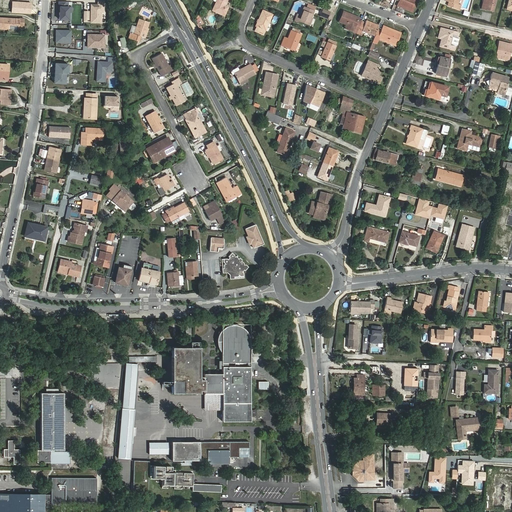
[(132,0),(122,4),(124,9),(137,4),(135,0),(132,0)]
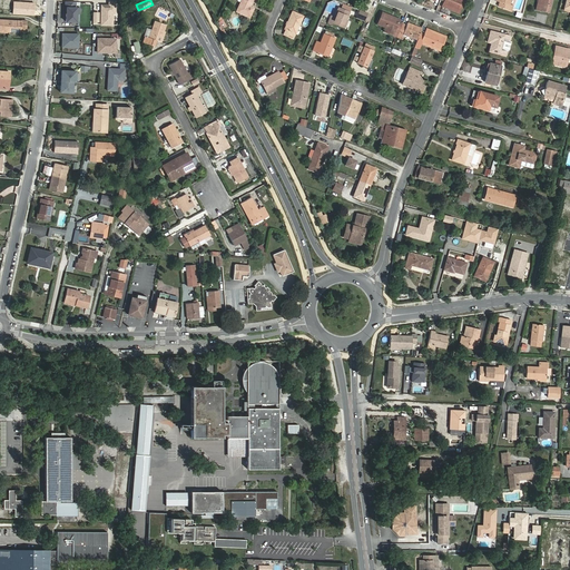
[(249,18),(254,8),(251,7),(253,0),(242,0),(242,1),(236,11),(249,18)]
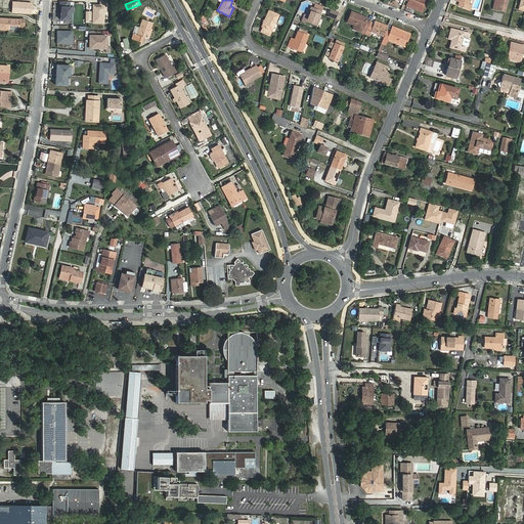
[(426,0),(408,0),(407,3),(421,9),(423,9),(426,0)]
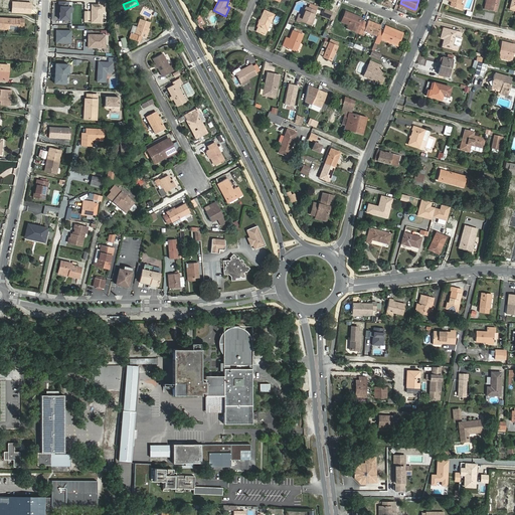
[(448,0),(448,1),(451,2),(450,6),(463,10),(464,5),(461,4),(462,0),(448,0)]
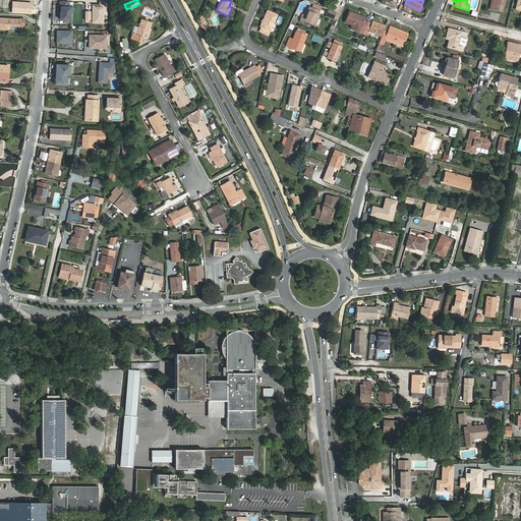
[(505,0),(491,0),(489,9),(495,10),(502,12),(505,0)]
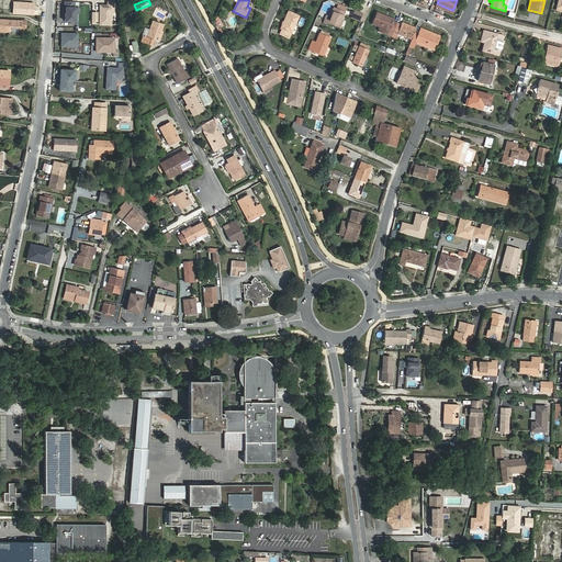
[(75,2),(65,2),(65,8),(66,8),(65,12),(65,21),(76,21),(76,13),(76,8),(75,8),(75,2)]
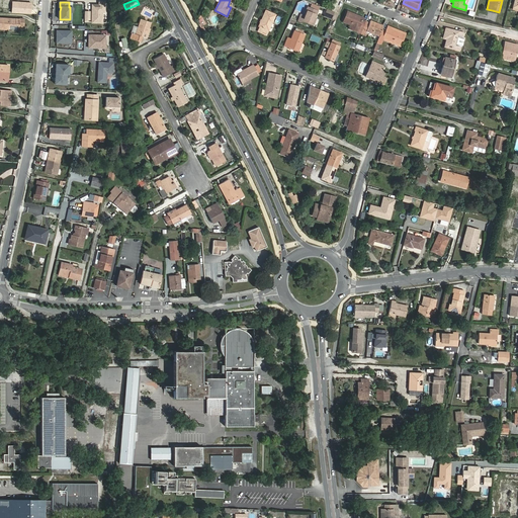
[(102,22),(102,11),(104,11),(104,2),(100,2),(99,2),(99,4),(92,4),(92,22),(102,22)]
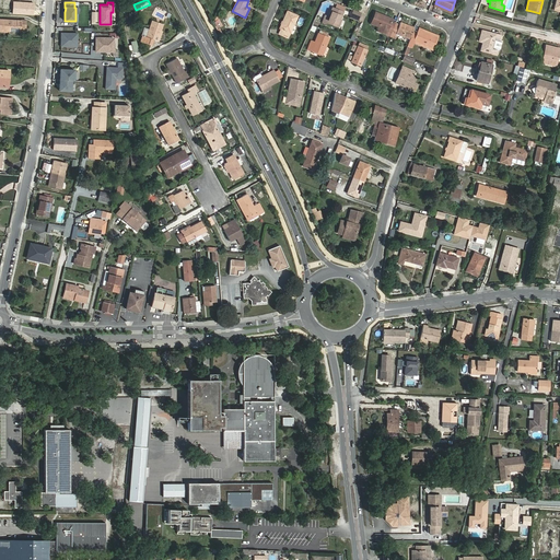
[(450,10),(435,3),(434,7),(451,13),(452,10),(450,10)]
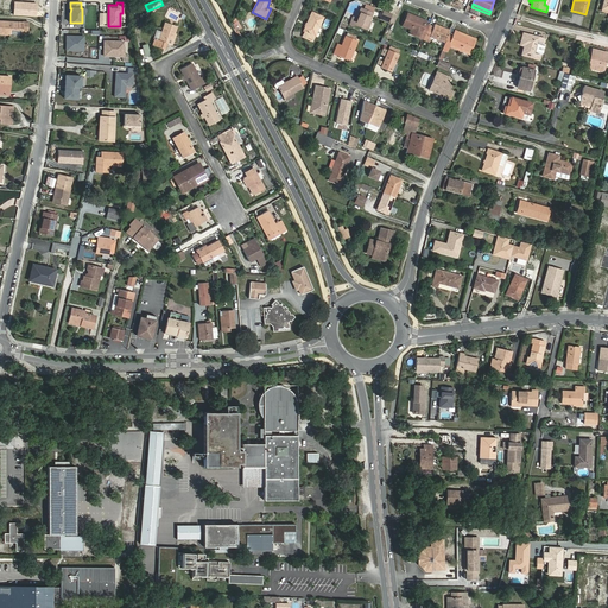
[(358,18),(353,16),(349,25),(354,26),(355,25),(367,30),(374,12),(361,7),(358,18)]
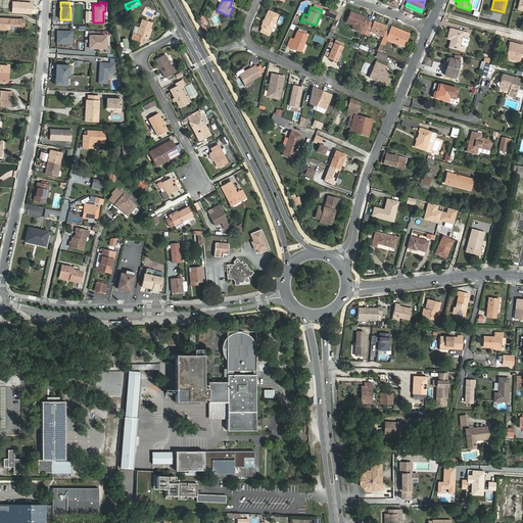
[(328,15),(335,18),(337,12),(330,9),(328,15)]
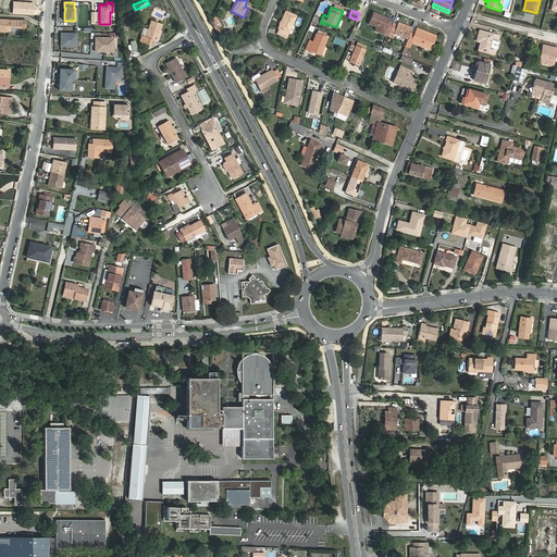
[(296,16),(286,11),(277,28),(280,29),(277,34),(286,37),(296,16)]
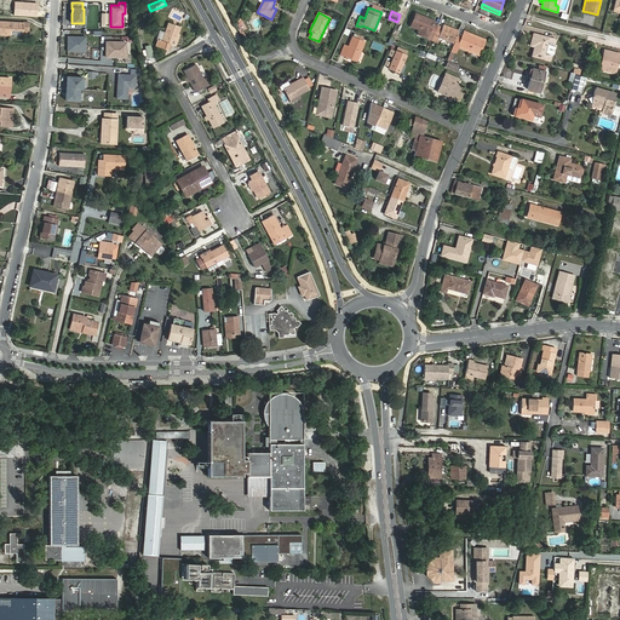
[(419,29),(418,34),(432,40),(438,26),(434,23),(435,21),(415,13),(411,26),(419,29)]
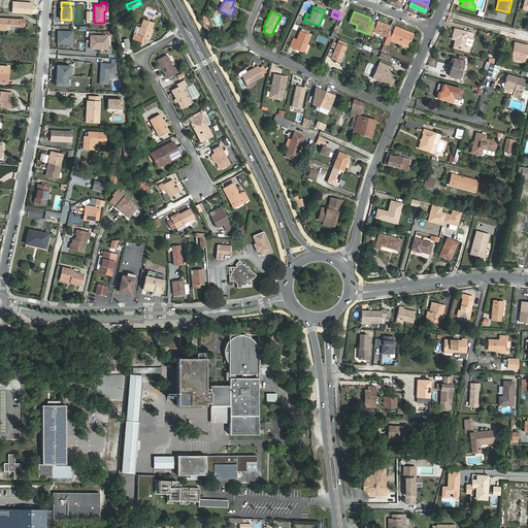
[(209,24),(204,15),(201,21),(204,27),(209,24)]
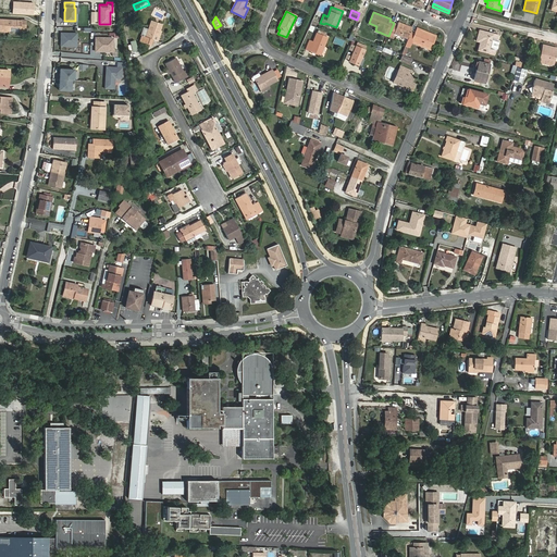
[(0,31),(21,32),(21,29),(26,29),(26,20),(22,20),(22,21),(0,19),(0,31)]
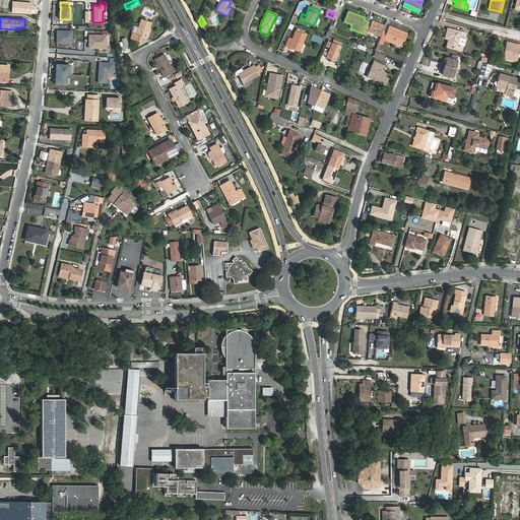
[(141,43),(143,37),(147,39),(148,35),(147,35),(151,22),(141,19),(136,35),(132,33),(130,39),(141,43)]
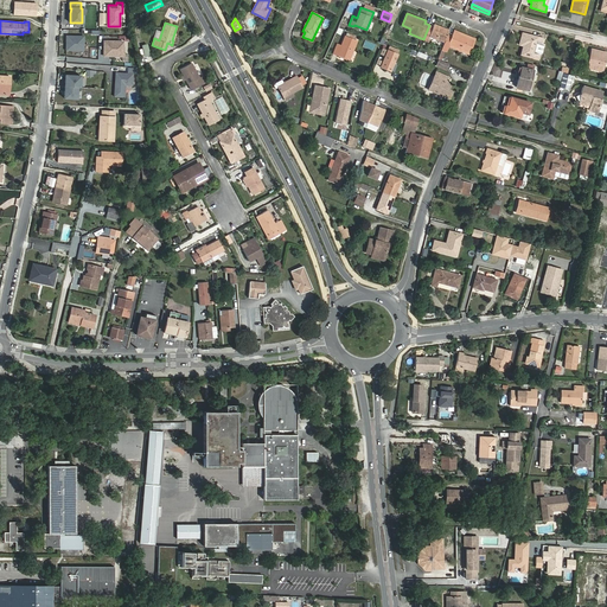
[(433,26),(429,25),(423,39),(428,42),(430,37),(445,43),(447,36),(449,31),(434,24),(433,26)]
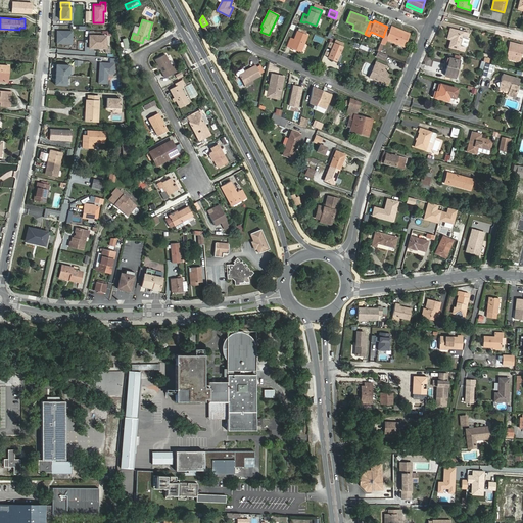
[(389,32),(385,31),(383,37),(381,42),(385,44),(387,39),(405,45),(409,35),(391,28),(389,32)]
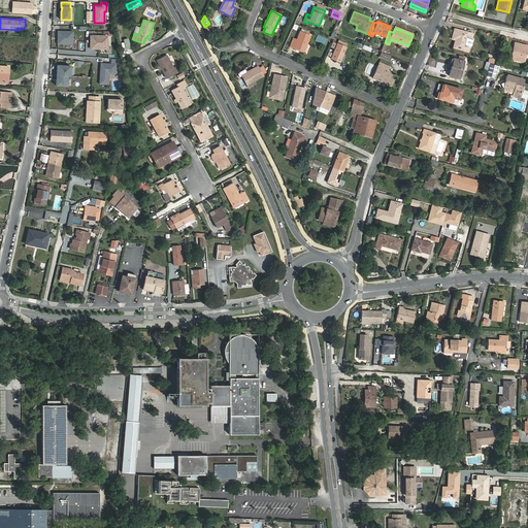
[(454,28),(452,36),(455,37),(453,48),(469,53),(470,47),(465,46),(468,36),(472,37),(473,33),(454,28)]
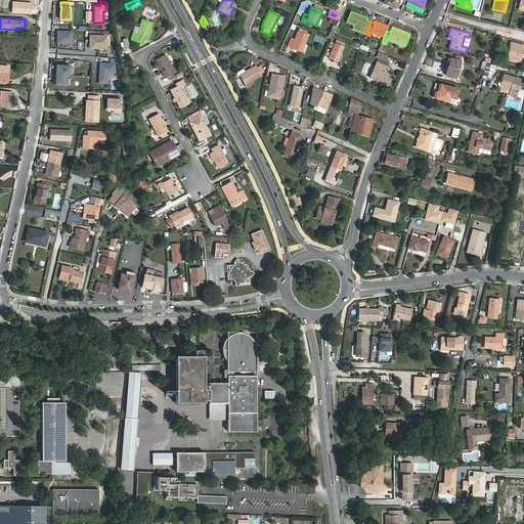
[(288,46),(292,47),(302,51),(308,35),(306,34),(307,31),(301,29),(300,32),(298,31),(295,39),(292,38),(288,46)]
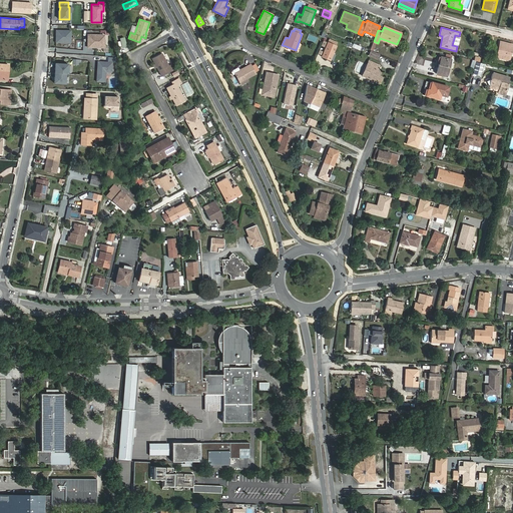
[(71,30),(56,30),(56,43),(71,43),(71,30)]
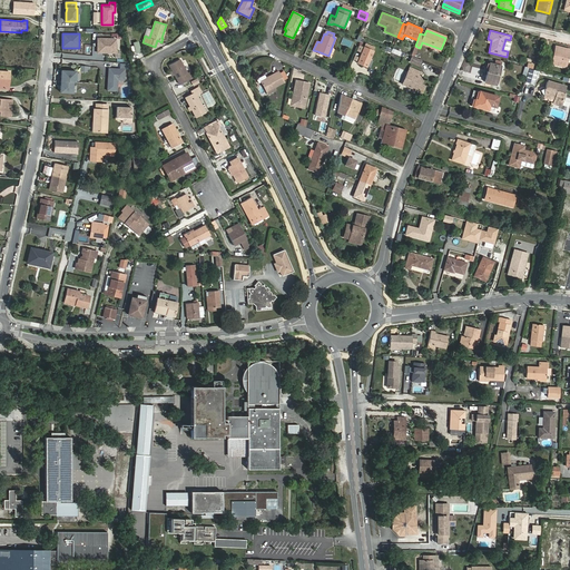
[(116,38),(98,38),(98,52),(117,52),(117,45),(116,45),(116,38)]
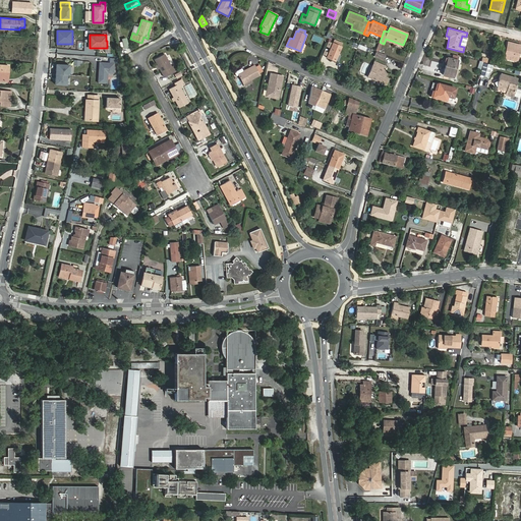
[(335,61),(342,43),(334,39),(333,43),(331,48),(329,53),(328,56),(327,57),(335,61)]
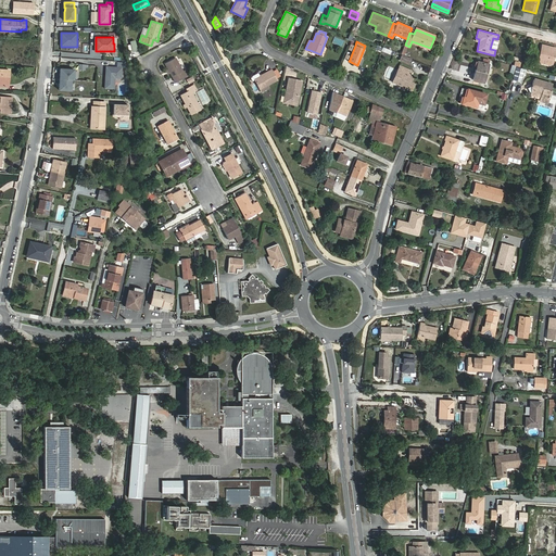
[(555,48),(542,45),(538,62),(552,65),(555,48)]
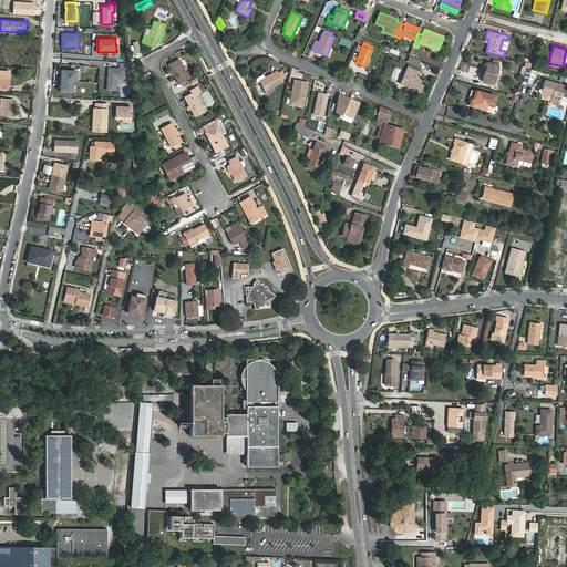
[(419,59),(410,55),(408,61),(416,65),(419,59)]
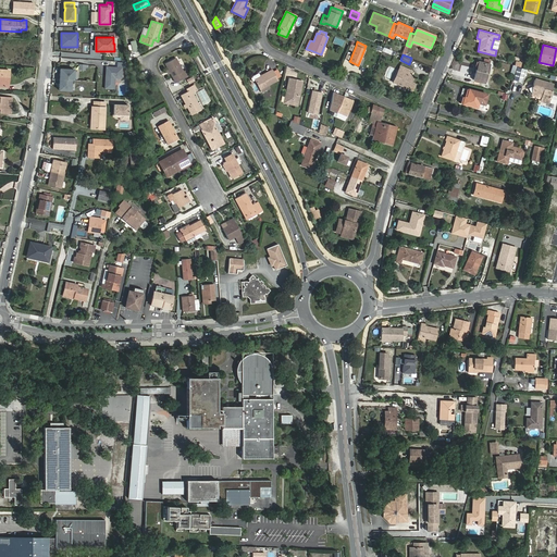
[(176,59),(165,64),(175,83),(186,76),(176,59)]
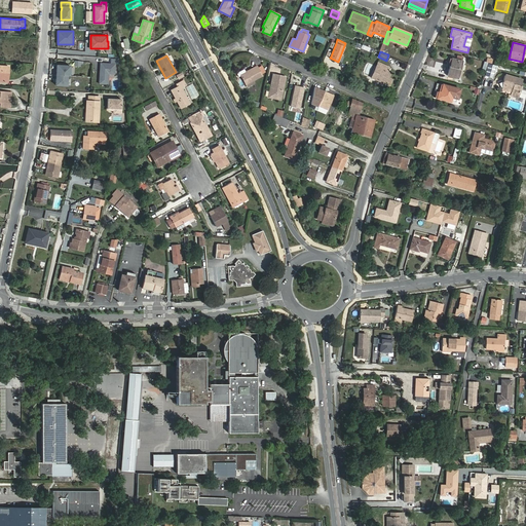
[(452,59),(447,76),(457,78),(463,57),(457,55),(456,60),(452,59)]
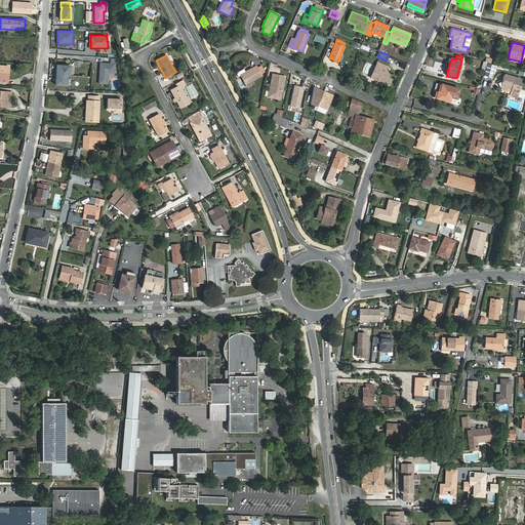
[(472,68),(476,68),(475,72),(479,72),(481,61),(473,59),(472,68)]
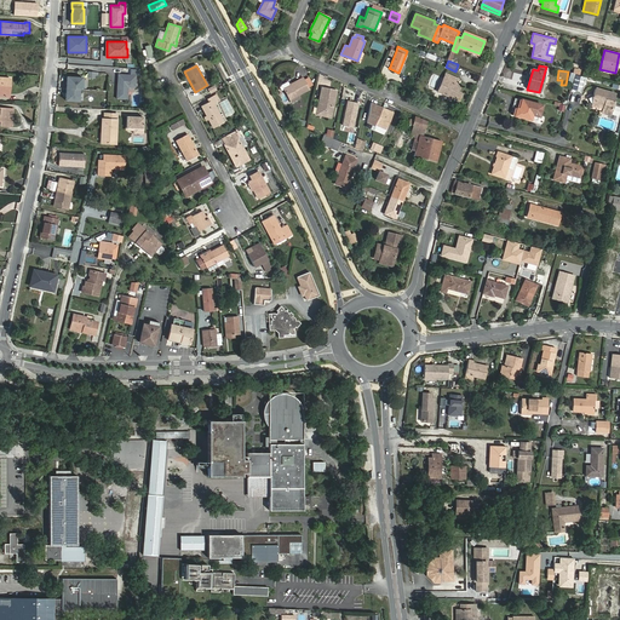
[(438,91),(459,101),(463,93),(458,92),(454,90),(455,86),(459,79),(446,73),(438,91)]
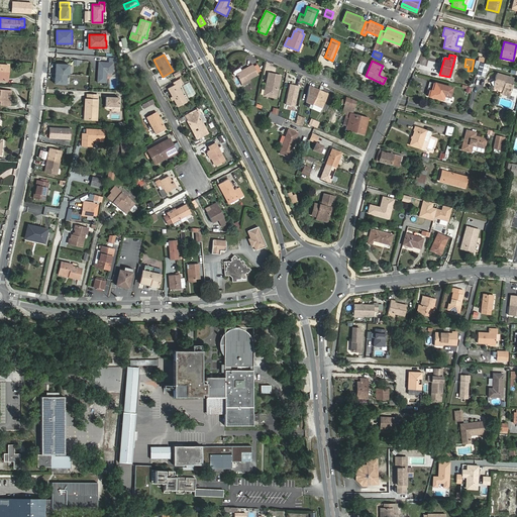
[(113,63),(99,62),(98,66),(100,66),(99,70),(98,71),(97,82),(106,83),(107,72),(113,73),(113,63)]
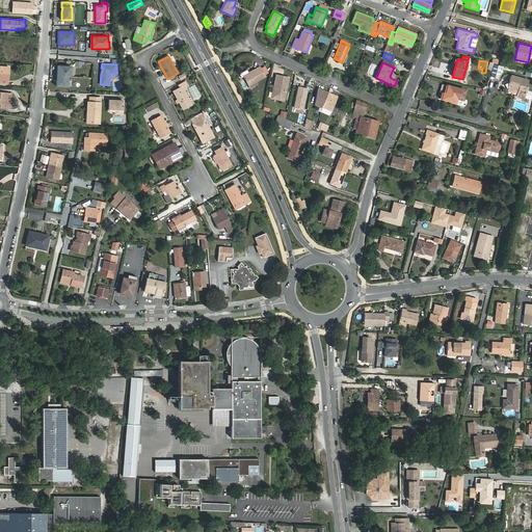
[(374,76),(378,65),(371,63),(368,74),(374,76)]
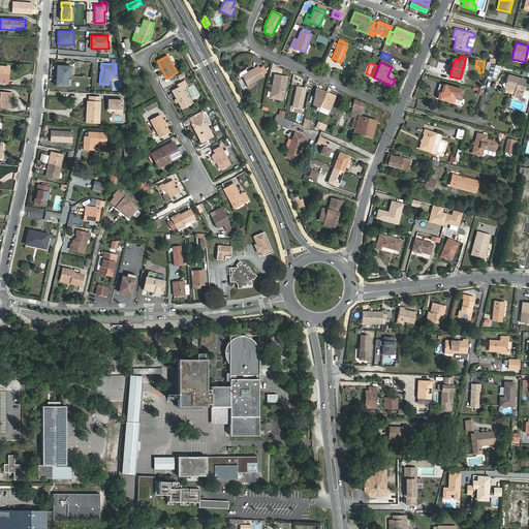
[(0,65),(0,82),(6,83),(7,72),(8,72),(9,66),(0,65)]
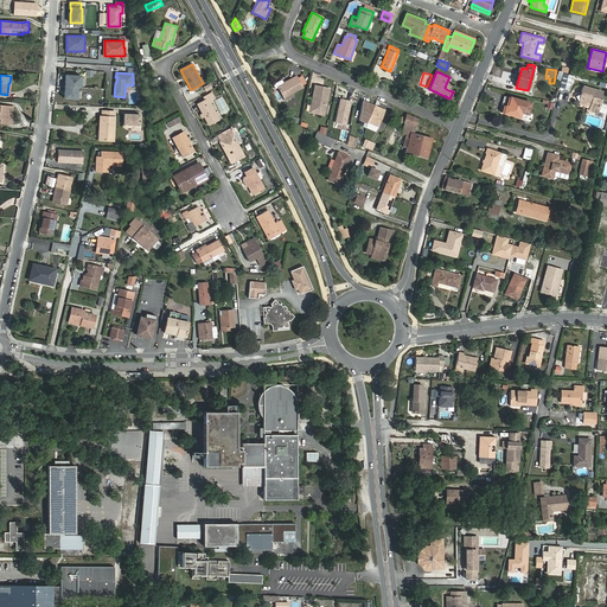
[(65,75),(65,87),(78,88),(81,88),(81,76),(65,75)]
